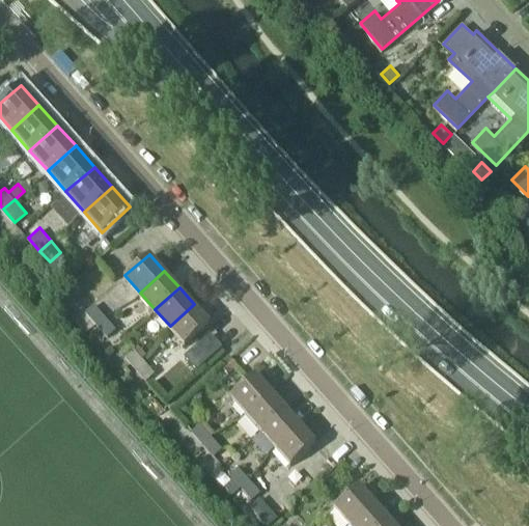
[(94,303),(86,309),(98,322),(105,314),(94,303)]
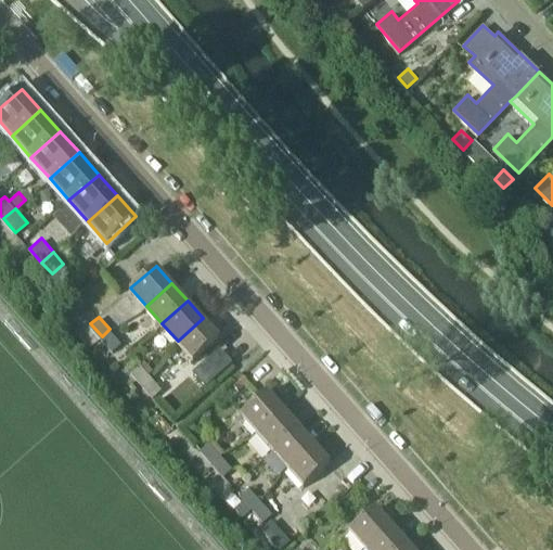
[(193,359),(219,336),(203,318),(178,341),(193,359)]
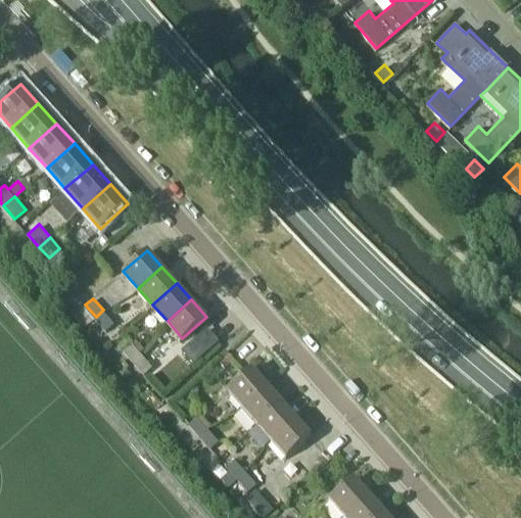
[(106,329),(114,322),(103,310),(96,317),(97,318),(106,329)]
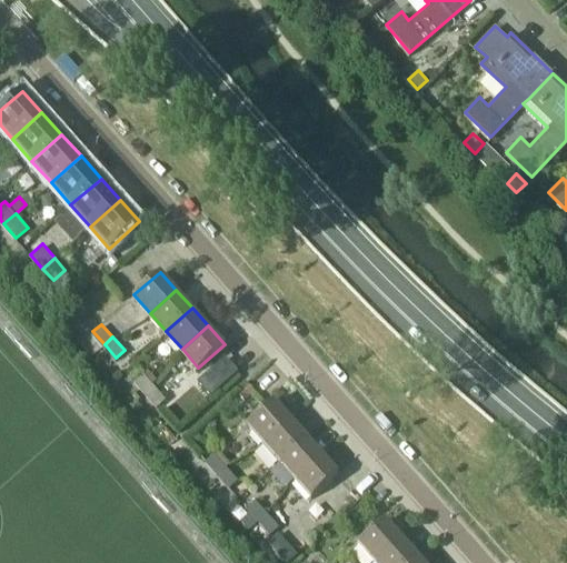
[(225,357),(200,379),(211,392),(237,370),(225,357)]
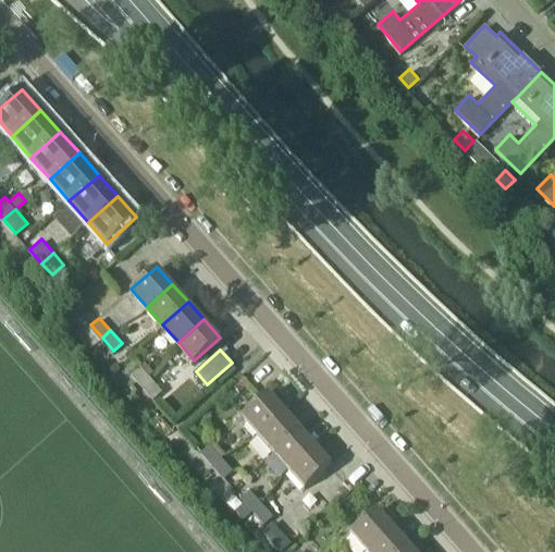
[(149,375),(155,370),(145,359),(139,364),(138,363),(131,370),(142,383),(150,376),(149,375)]
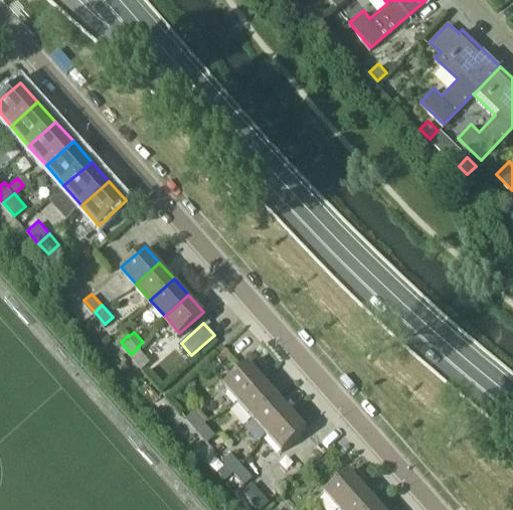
[(221,361),(231,352),(225,346),(216,354),(221,361)]
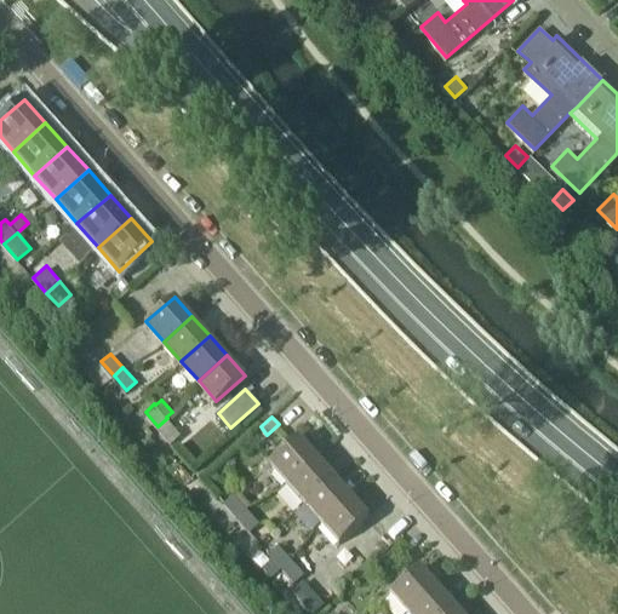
[(171,441),(181,432),(167,418),(158,426),(171,441)]
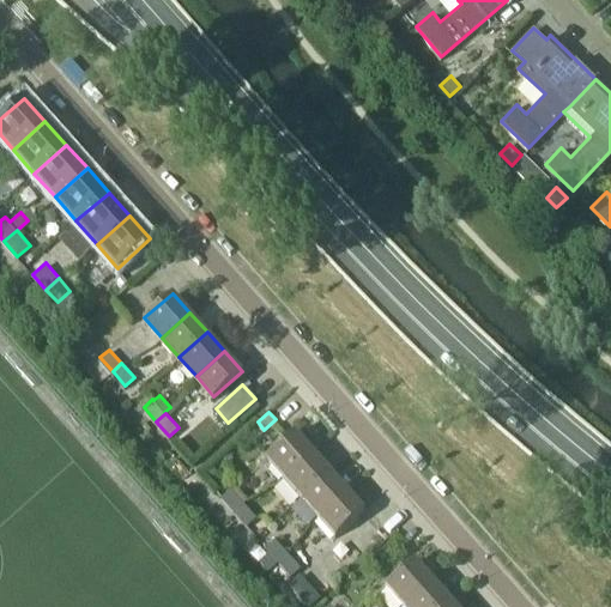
[(284,475),(313,450),(295,430),(266,455),(284,475)]
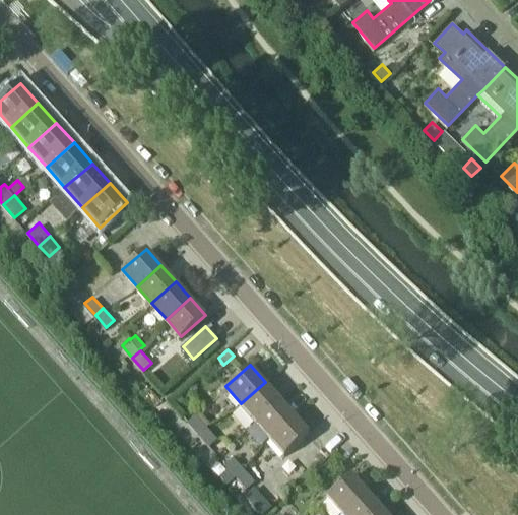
[(256,420),(279,398),(265,382),(241,403),(256,420)]
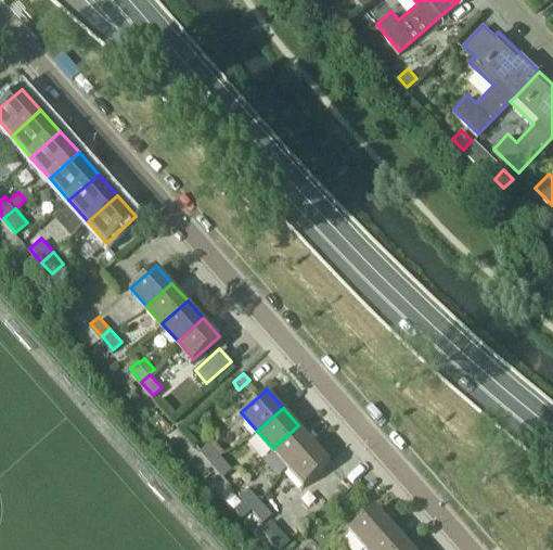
[(288,467),(314,444),(298,425),(273,448),(288,467)]
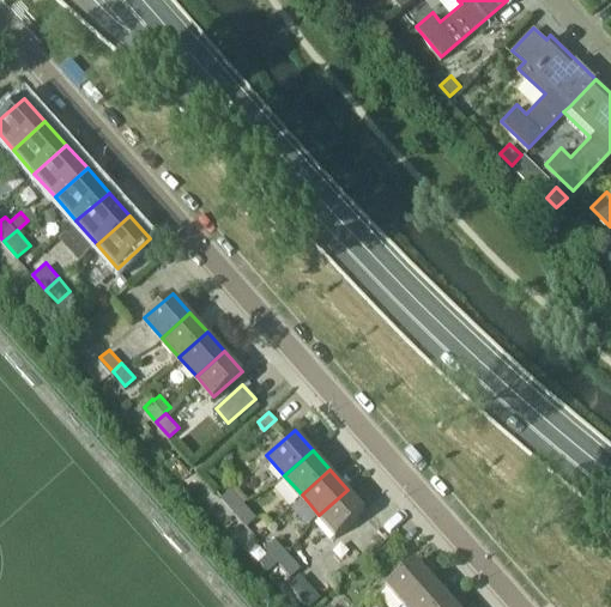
[(234,509),(243,501),(231,486),(222,495),(234,509)]
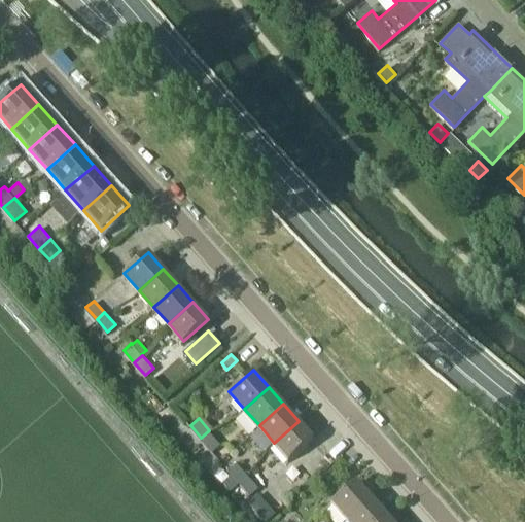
[(288,459),(313,438),(299,421),(274,443),(288,459)]
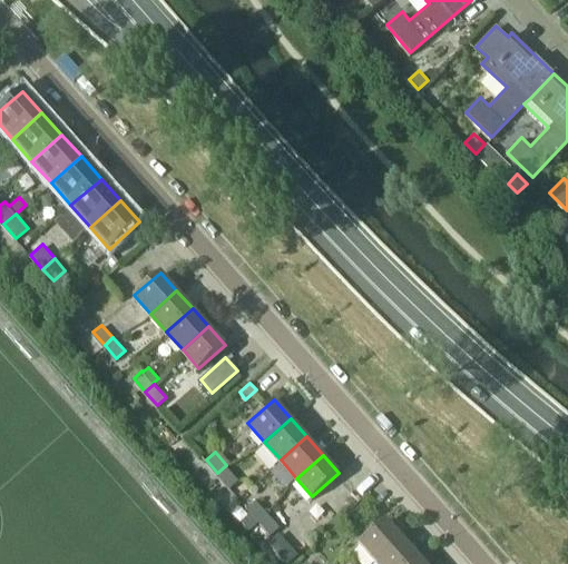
[(229,486),(237,478),(226,465),(217,473),(229,486)]
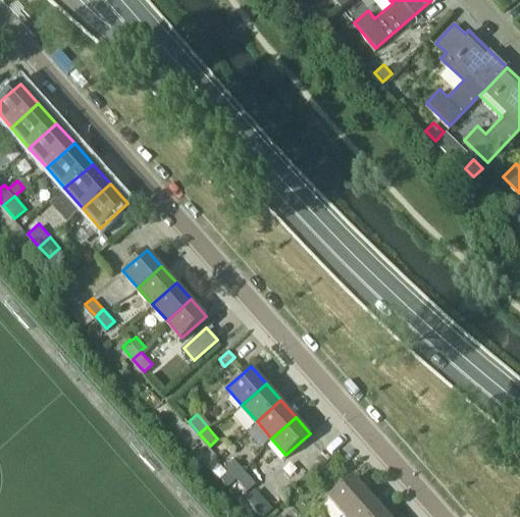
[(237,476),(245,469),(235,457),(226,464),(229,468),(237,476)]
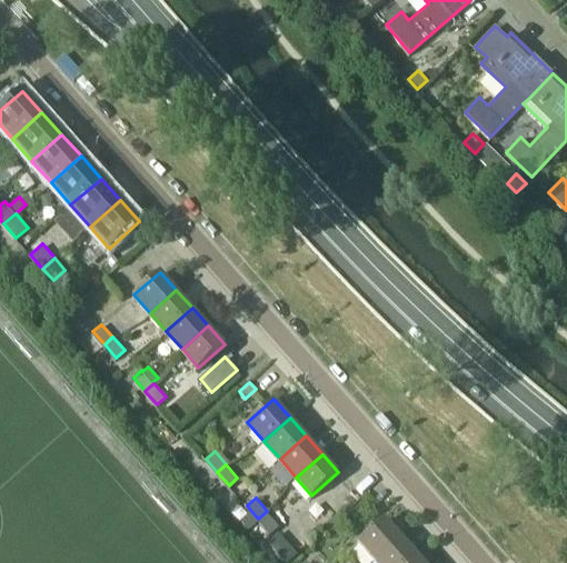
[(250,510),(242,516),(251,526),(259,520),(258,519),(250,510)]
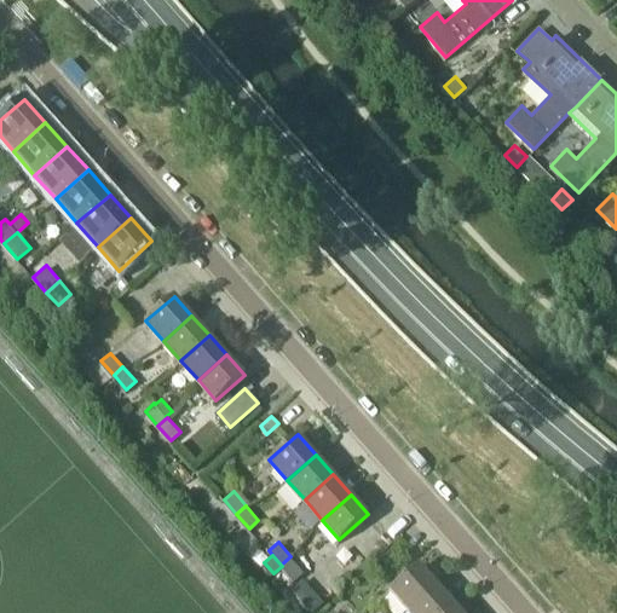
[(294,579),(304,571),(290,556),(281,565),(282,566),(294,579)]
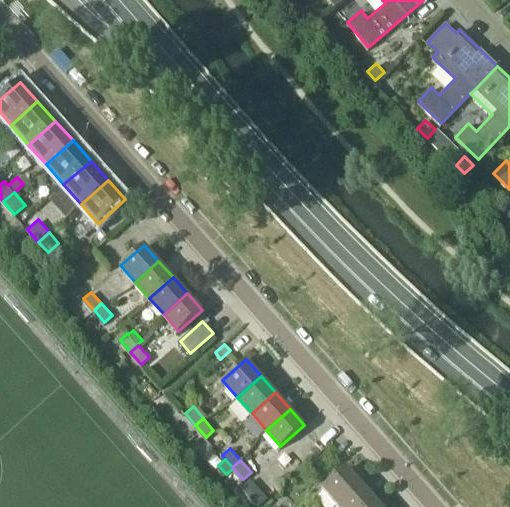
[(336,504),(360,483),(345,466),(322,487),(336,504)]
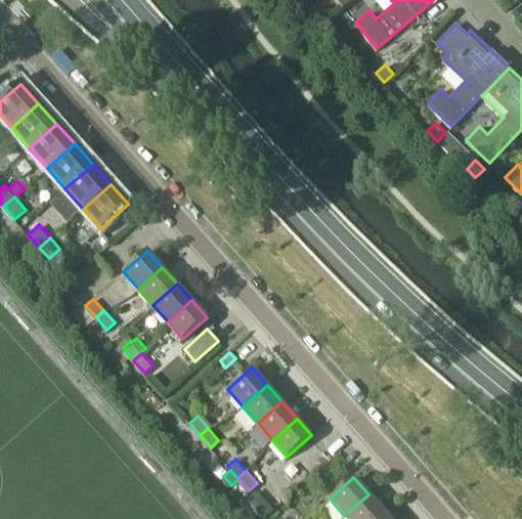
[(256,489),(247,498),(264,517),(273,509),(256,489)]
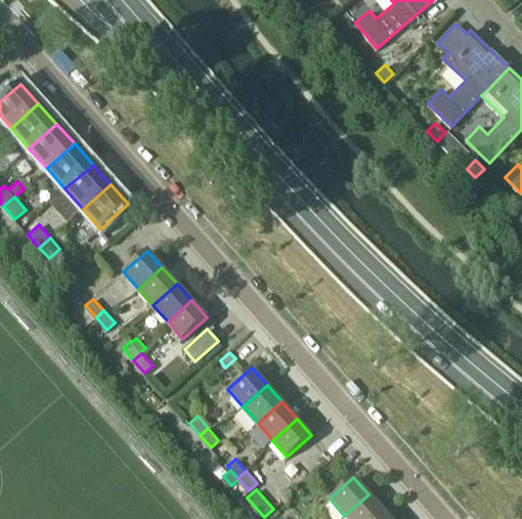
[(347,518),(374,518),(384,511),(368,494),(344,516),(347,518)]
